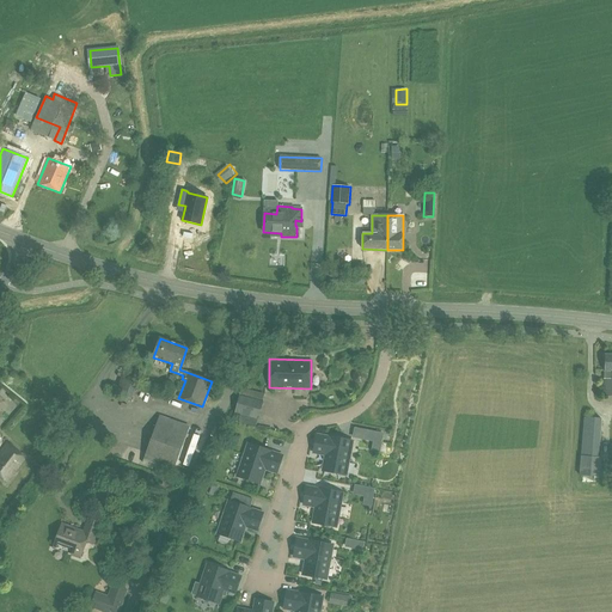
[(116,393),(132,399),(140,377),(124,371),(116,393)]
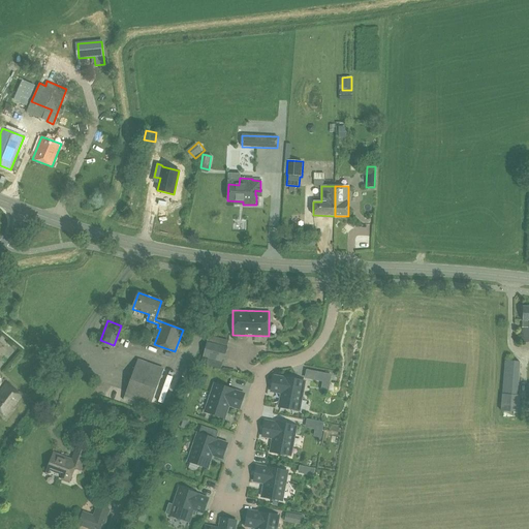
[(309,329),(315,333),(319,327),(313,321),(309,329)]
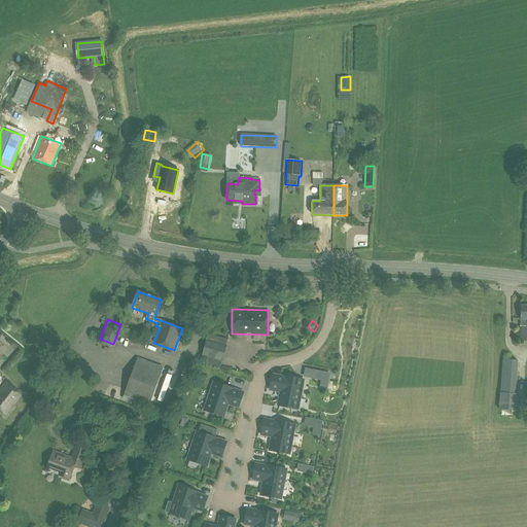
[(222,361),(226,346),(206,340),(202,355),(222,361)]
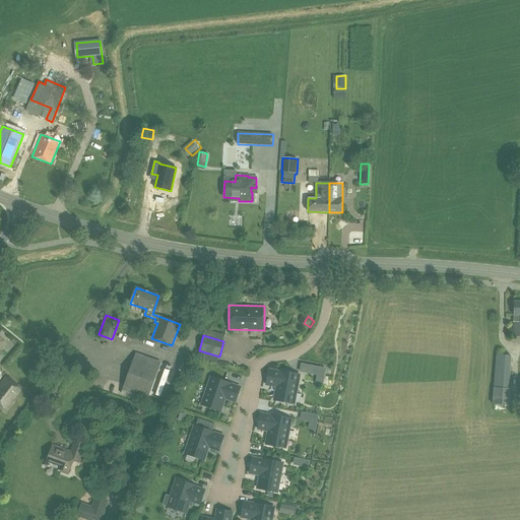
[(121,393),(146,402),(160,363),(135,353),(121,393)]
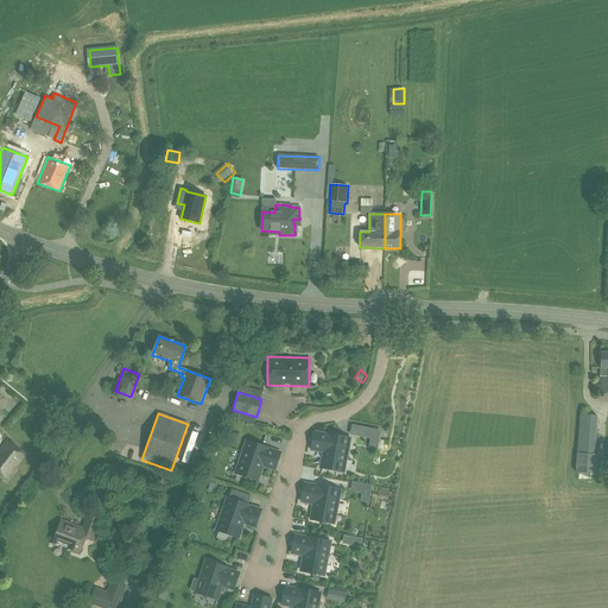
[(576,480),(593,481),(593,474),(597,475),(599,455),(591,454),(594,417),(581,415),(576,480)]
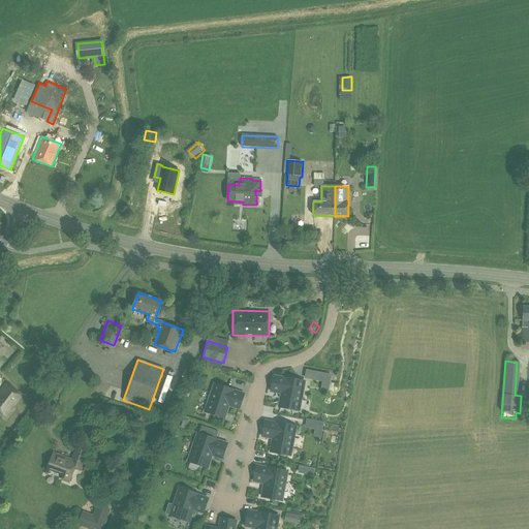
[(209,369),(208,376),(228,379),(229,372),(209,369)]
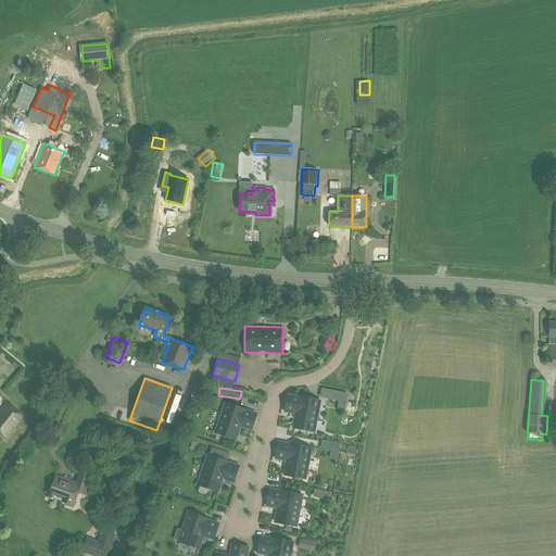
[(285,412),(295,414),(293,428),(315,432),(320,401),(299,397),(288,395),(285,412)]
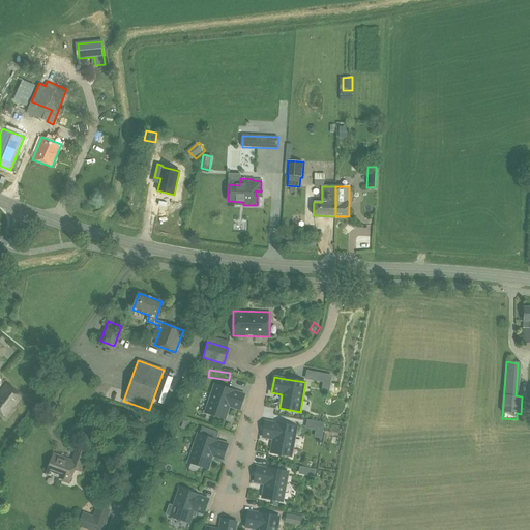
[(235,391),(215,384),(205,413),(225,419),(230,406),(239,410),(244,394),(234,391),(235,391)]
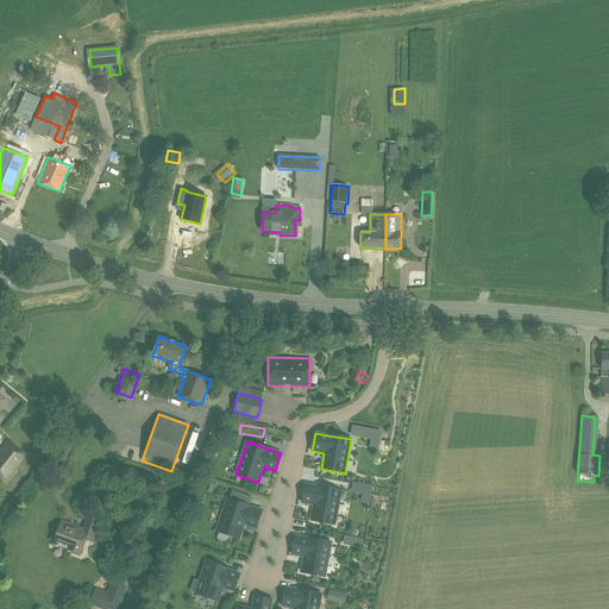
[(0,473),(6,479),(25,457),(7,443),(0,451),(0,473)]
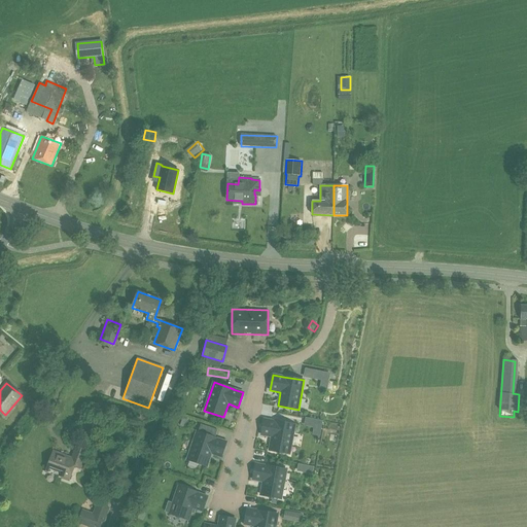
[(264,419),(260,435),(272,437),(270,448),(291,452),(296,425),(264,419)]
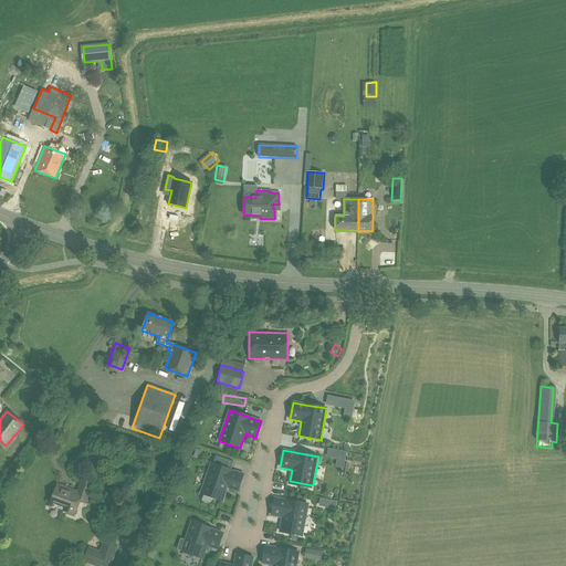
[(213,464),(211,463),(201,494),(222,501),(227,486),(238,491),(243,474),(232,471),(231,470),(233,462),(216,456),(213,464)]
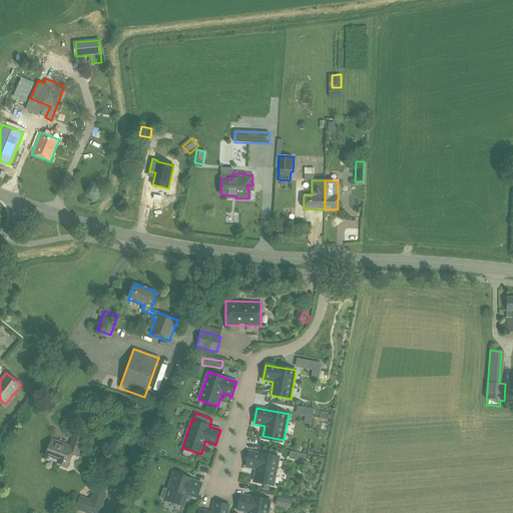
[(60,465),(67,468),(72,454),(78,457),(85,436),(74,433),(69,446),(51,440),(46,455),(61,460),(60,465)]
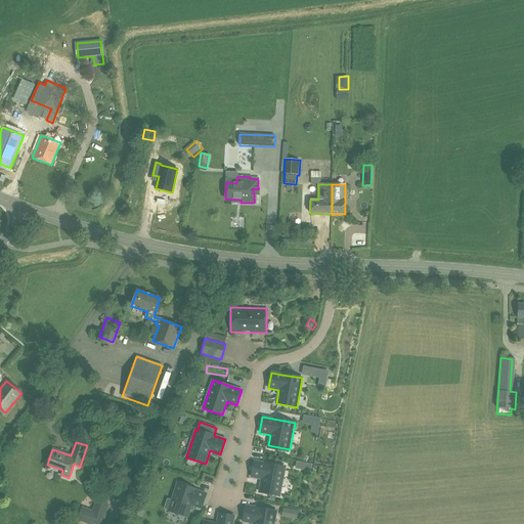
[(259,491),(279,494),(285,466),(254,461),(251,476),(261,478),(259,491)]
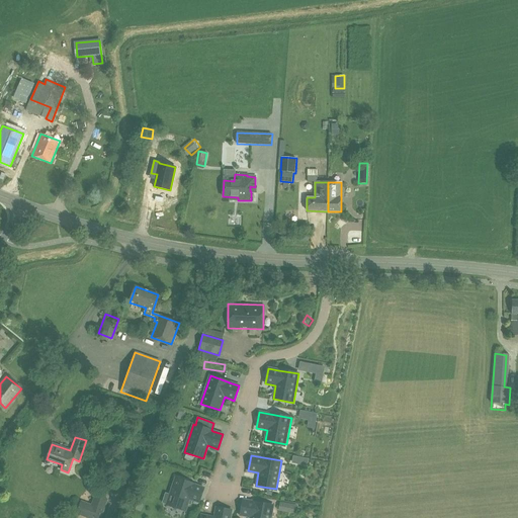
[(199,503),(204,489),(194,485),(194,484),(176,478),(166,505),(185,512),(189,500),(199,503)]
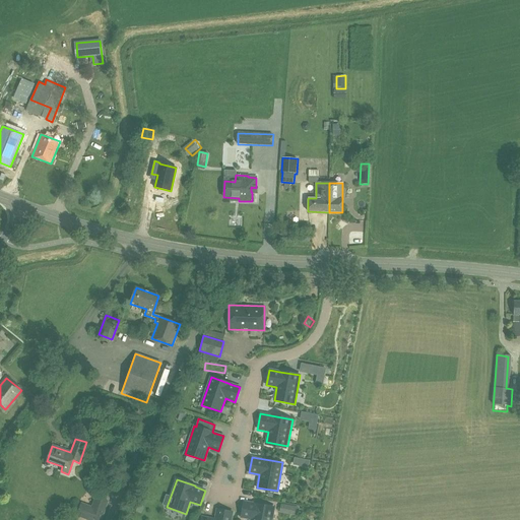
[(77,516),(87,519),(102,519),(109,502),(95,496),(91,506),(82,503),(77,516)]
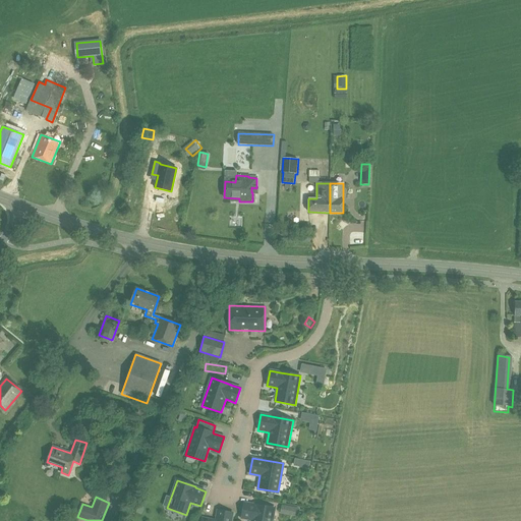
[(251,520),(272,520),(275,509),(244,503),(241,518),(252,520),(251,520)]
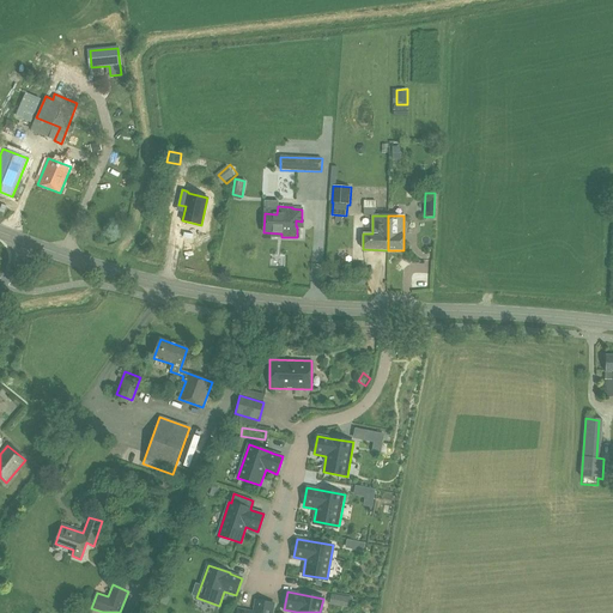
[(256,601),(254,612),(238,610),(237,612),(272,612),(274,605),(256,601)]
